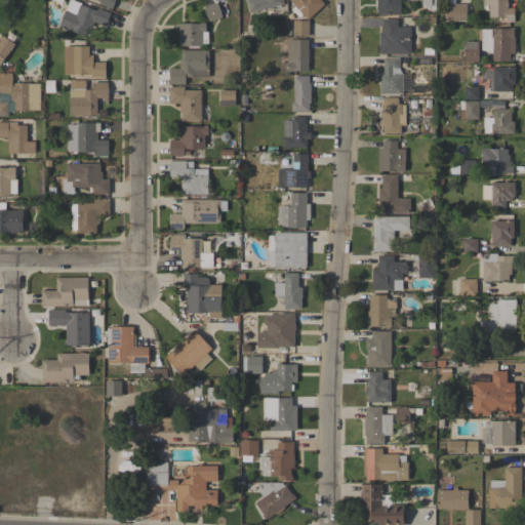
[(96,0),(115,0),(112,8),(98,3),(99,1),(96,0)]
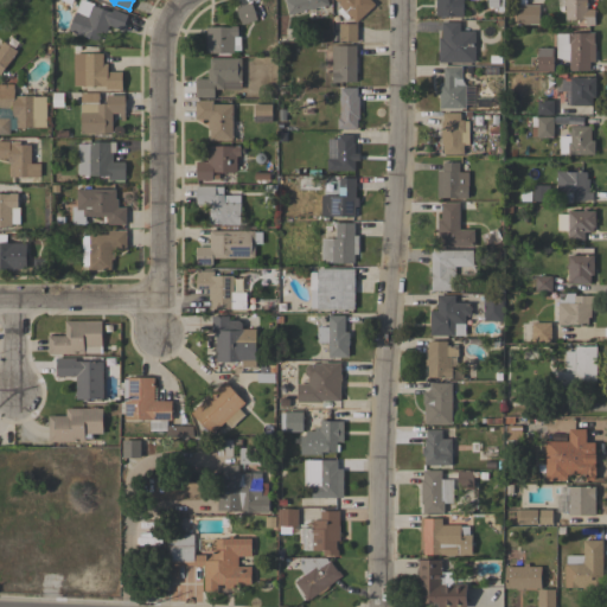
[(288,14),(285,0),(327,0),(328,5),(288,14)]
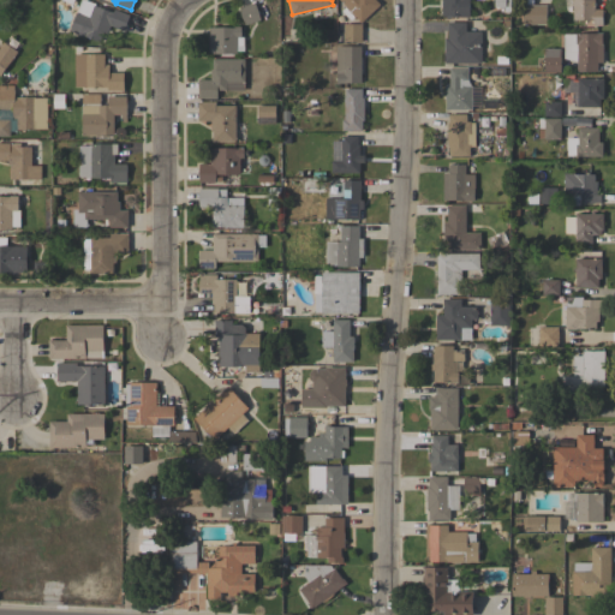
[(375,0),(380,5),(360,23),(354,17),(350,21),(341,11),(346,6),(340,0),(375,0)]
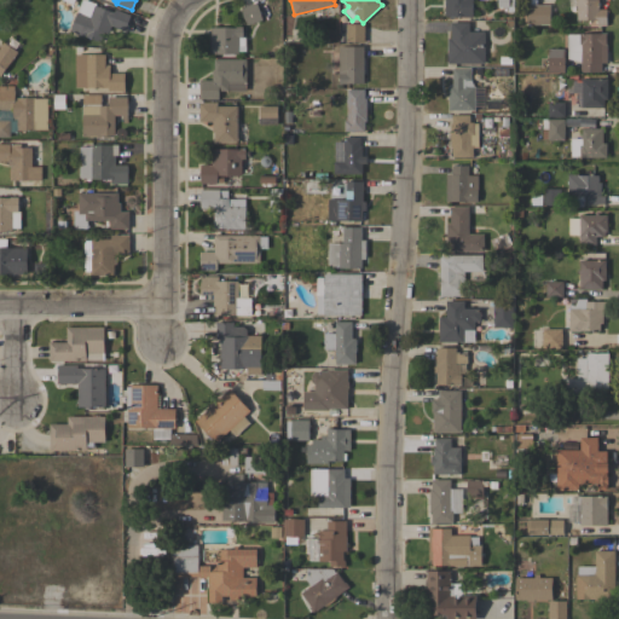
[(444,0),(472,0),(472,16),(445,16),(444,0)]
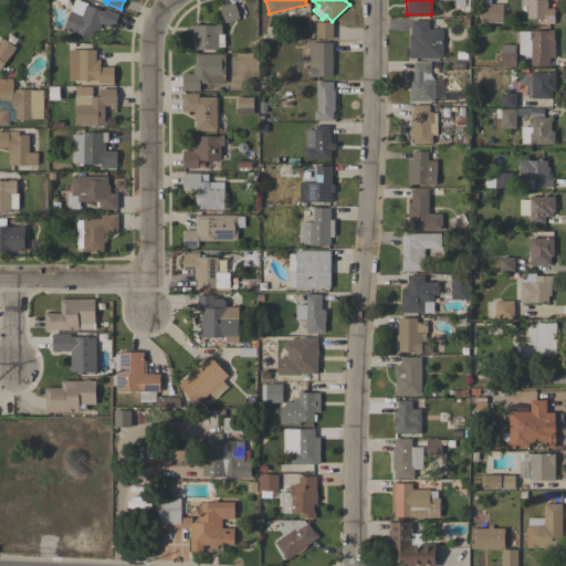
[(526,0),(547,0),(547,8),(554,8),(554,23),(545,23),(546,18),(526,18),(526,0)]
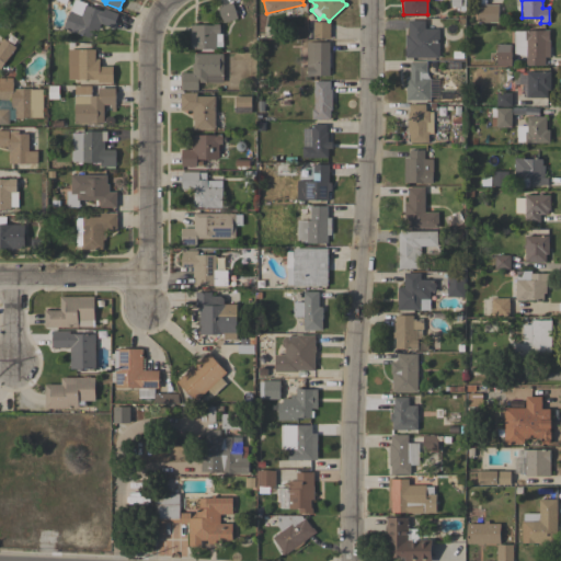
[(237,18),(222,22),(218,7),(232,2),(237,18)]
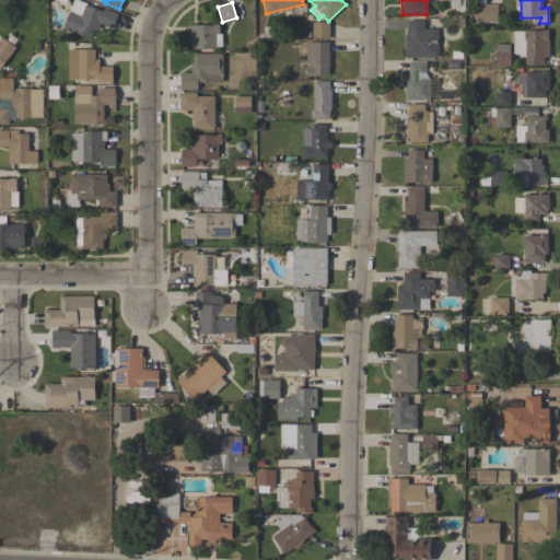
[(70,11),(81,15),(85,4),(102,10),(103,10),(104,8),(118,13),(113,28),(101,23),(97,31),(93,30),(90,38),(62,27),(70,11)]
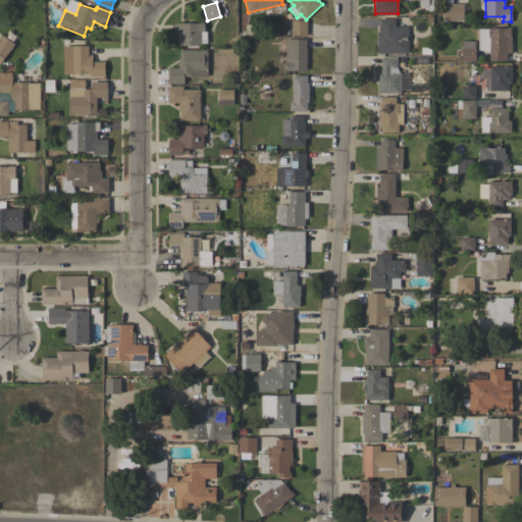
[(444,4),(463,4),(463,20),(444,20),(444,4)]
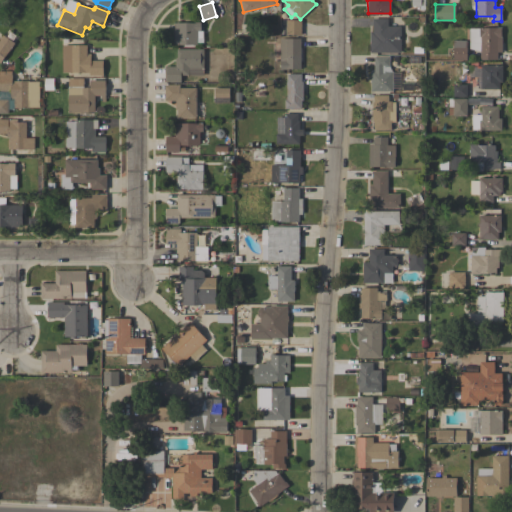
[(370,52),(370,31),(373,31),(373,18),(388,18),(388,26),(400,26),(400,52),(370,52)]
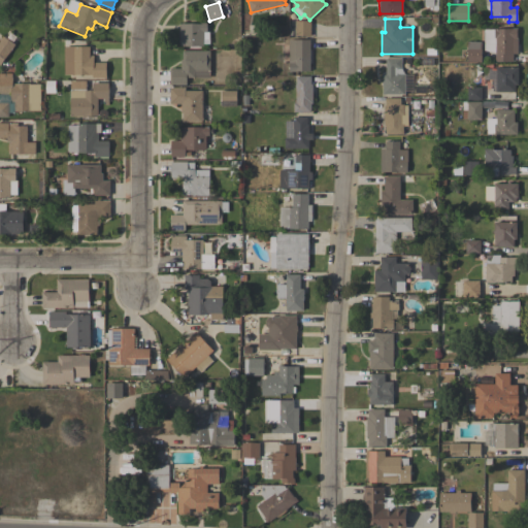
[(310,36),(295,36),(295,21),(310,21),(310,36)]
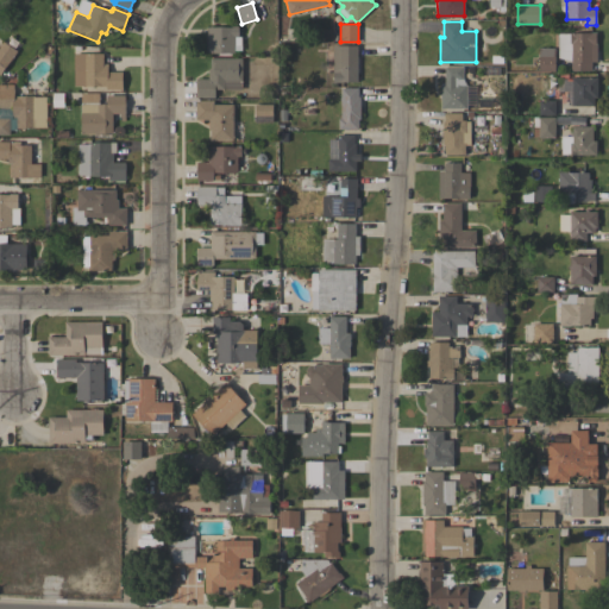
[(231,27),(231,26),(238,26),(238,36),(242,36),(242,50),(234,50),(234,52),(207,52),(207,27),(231,27)]
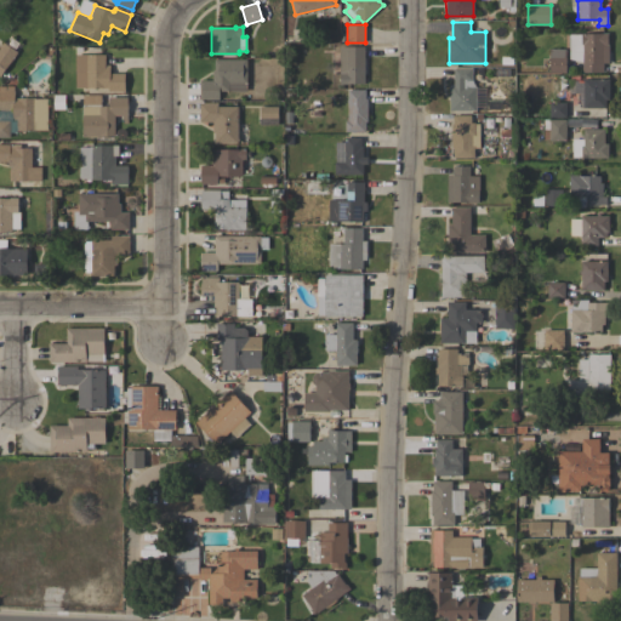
[(0,47),(4,43),(5,43),(11,33),(23,43),(16,51),(17,52),(0,77),(0,47)]
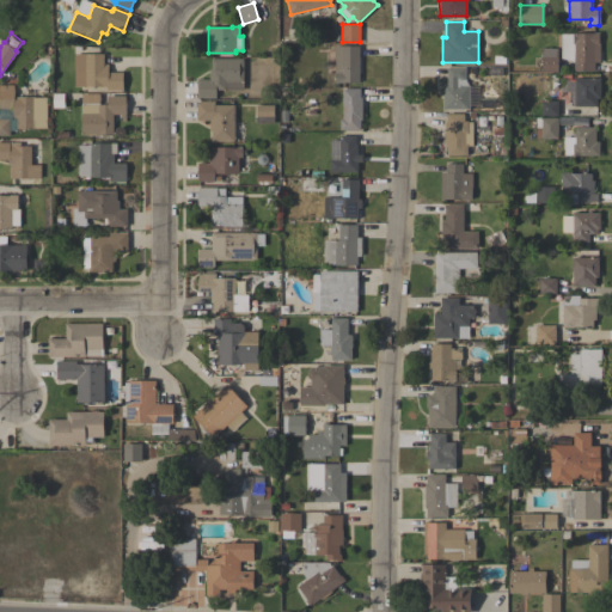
[(598,32),(598,43),(599,43),(599,62),(594,62),(594,71),(574,71),(574,61),(561,57),(561,34),(598,32)]
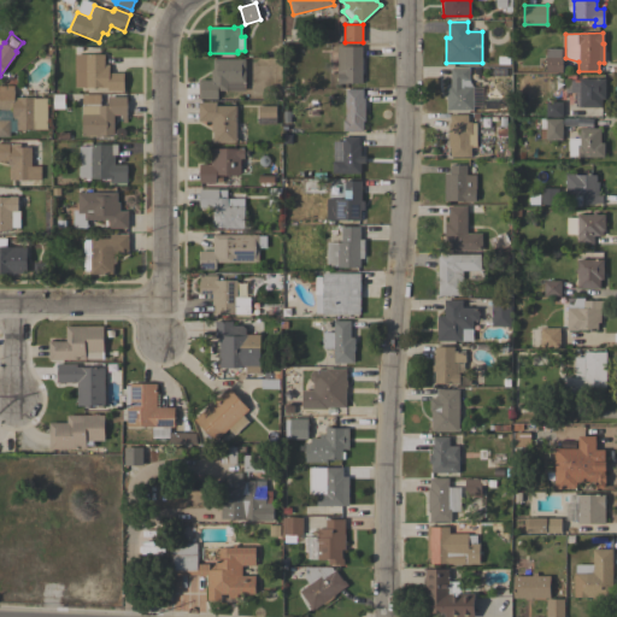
[(363,83),(346,83),(338,83),(338,47),(362,46),(363,83)]
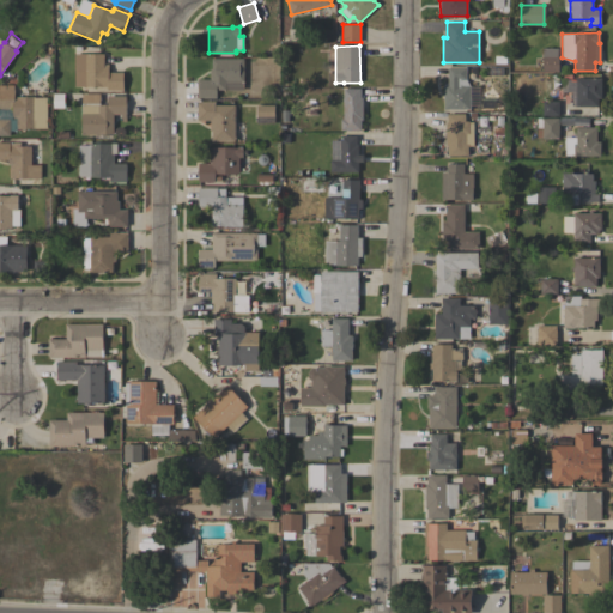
[(558,48),(558,72),(542,71),(542,48),(558,48)]
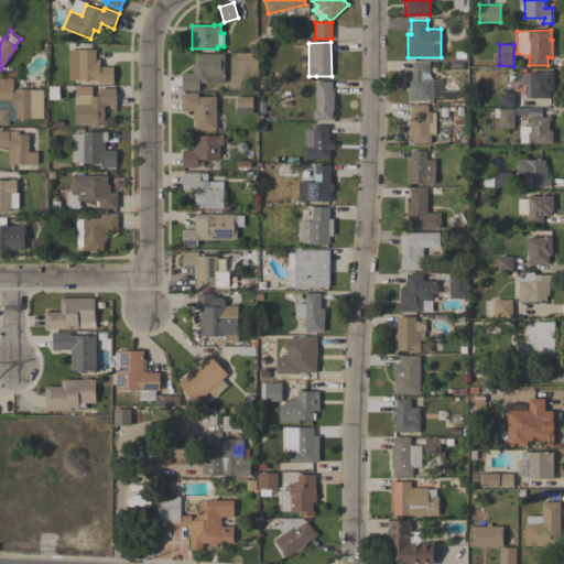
[(68,50),(96,50),(96,58),(99,58),(99,66),(114,66),(114,83),(98,83),(98,79),(68,79),(68,50)]
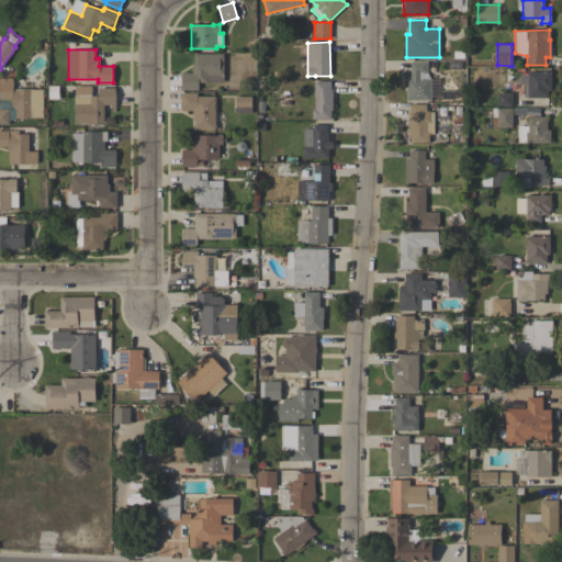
[(223,82),(199,82),(199,89),(180,89),(180,72),(192,72),(192,63),(194,63),(194,54),(223,54),(223,82)]
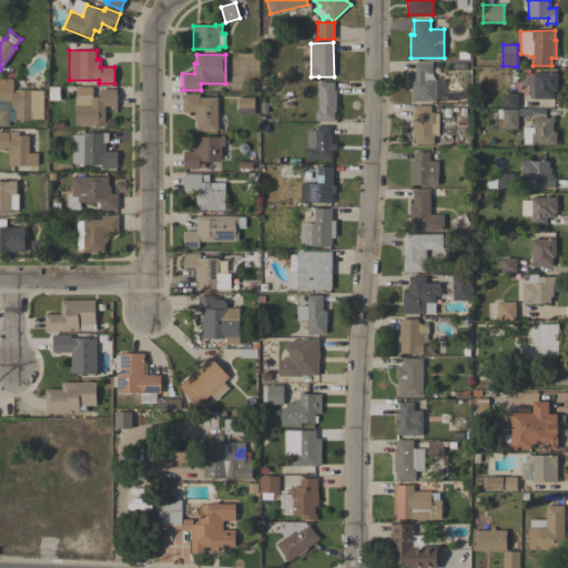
[(435,101),(411,101),(411,79),(414,79),(414,62),(432,62),(432,73),(435,79),(435,101)]
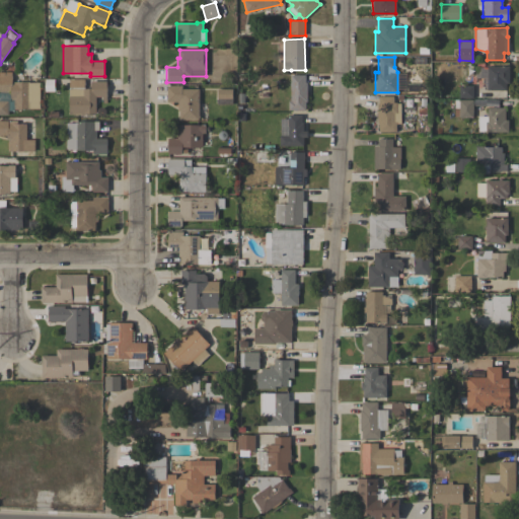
[(487,77),(486,77),(486,74),(488,74),(487,66),(509,66),(509,89),(488,89),(487,77)]
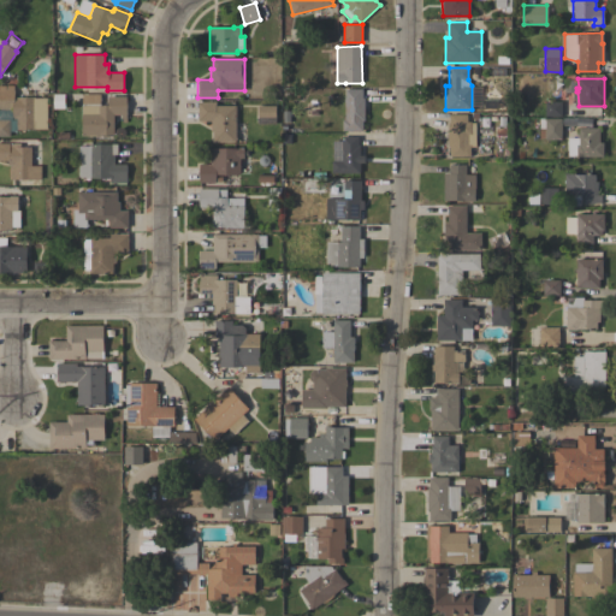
[(47,129),(34,129),(34,130),(16,130),(16,119),(12,119),(12,108),(0,108),(0,90),(6,90),(5,86),(13,84),(13,90),(15,90),(15,98),(35,96),(35,98),(46,98),(47,129)]
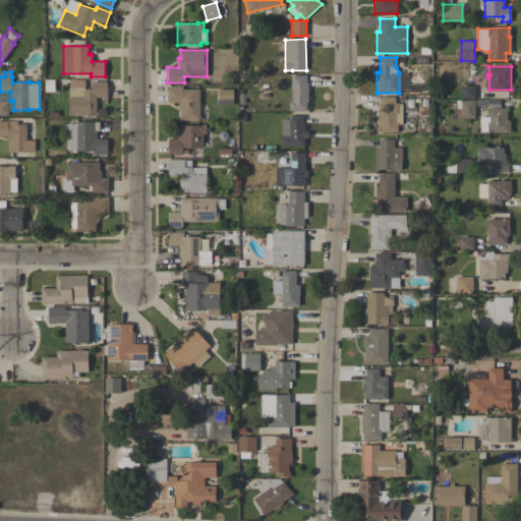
[(292,75),(306,75),(306,82),(308,82),(308,102),(306,102),(306,110),(289,111),(289,101),(292,101),(292,75)]
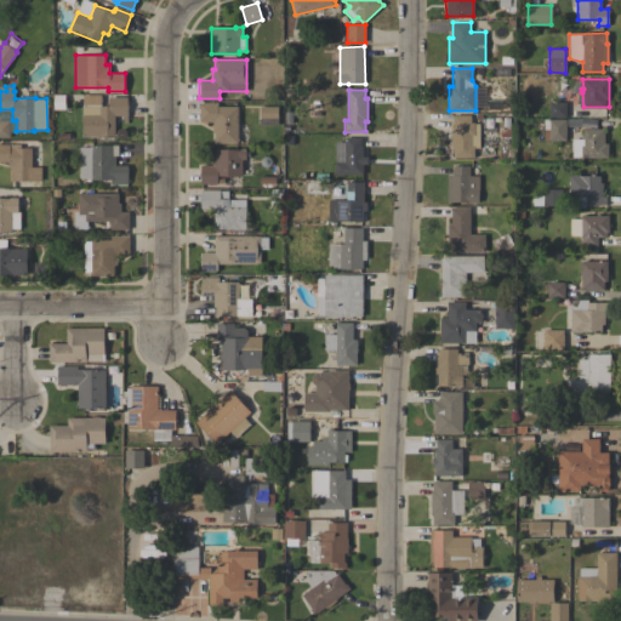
[(83,95),(101,95),(101,106),(108,106),(108,97),(127,97),(127,123),(121,123),(121,115),(114,115),(114,136),(83,137),(83,95)]
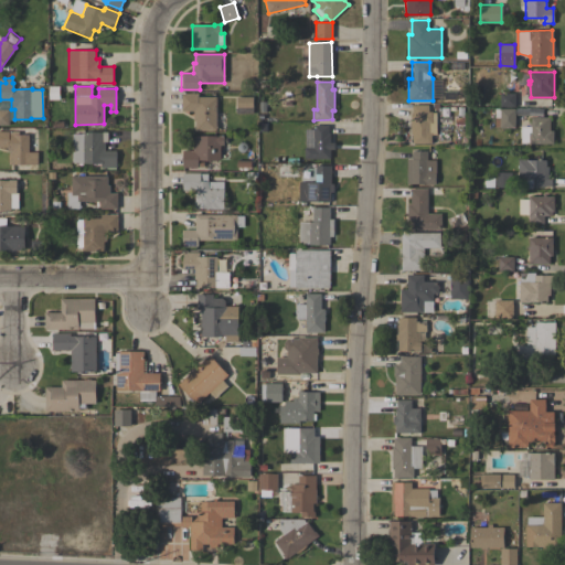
[(216,130),(195,130),(195,120),(193,120),(193,110),(181,110),(181,93),(199,93),(199,97),(216,97),(216,130)]
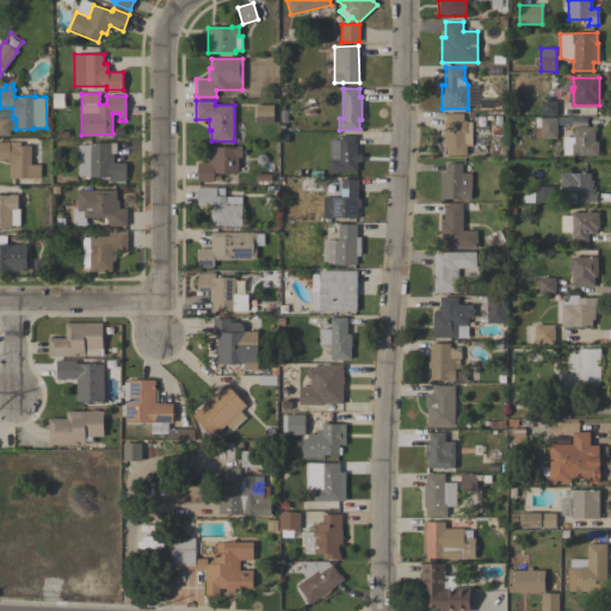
[(556,100),(556,102),(557,102),(557,113),(556,113),(556,115),(541,115),(541,100),(556,100)]
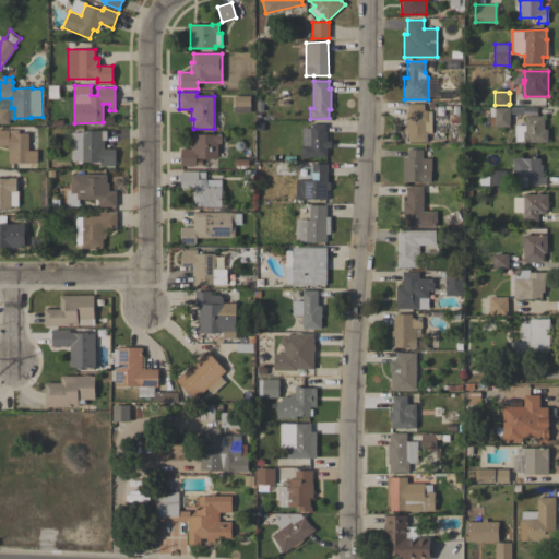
[(250,96),(250,111),(234,111),(234,96),(250,96)]
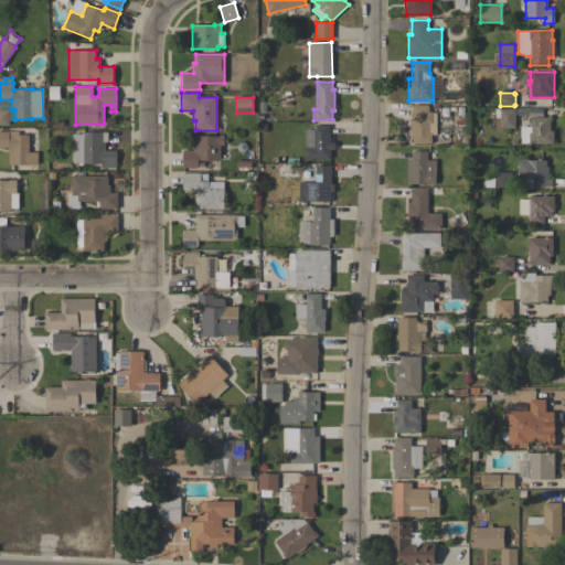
[(411,113),(412,113),(412,105),(428,105),(428,112),(432,112),(432,113),(436,113),(436,134),(430,135),(432,144),(413,144),(413,134),(411,134),(411,113)]
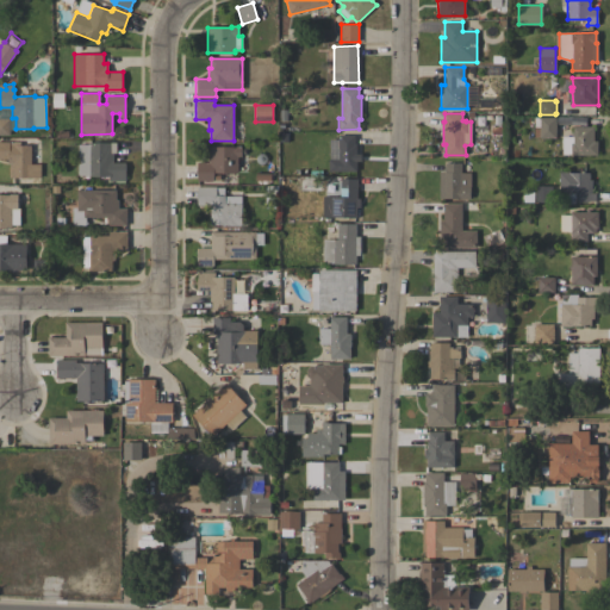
[(555,137),(540,137),(534,137),(534,128),(528,128),(528,120),(534,120),(534,117),(555,117),(555,137)]
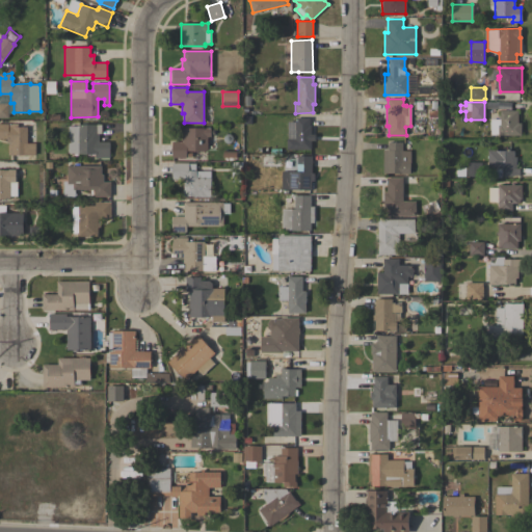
[(0,103),(8,103),(8,117),(0,117),(0,103)]
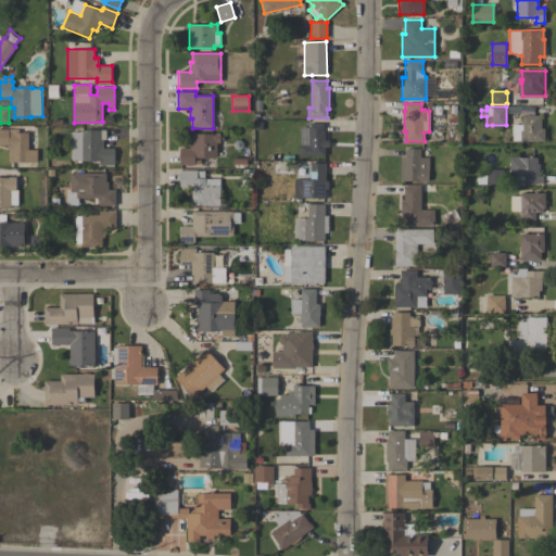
[(541,115),(541,128),(544,128),(544,141),(520,141),(520,130),(522,130),(522,124),(520,124),(520,122),(522,122),(522,115),(541,115)]
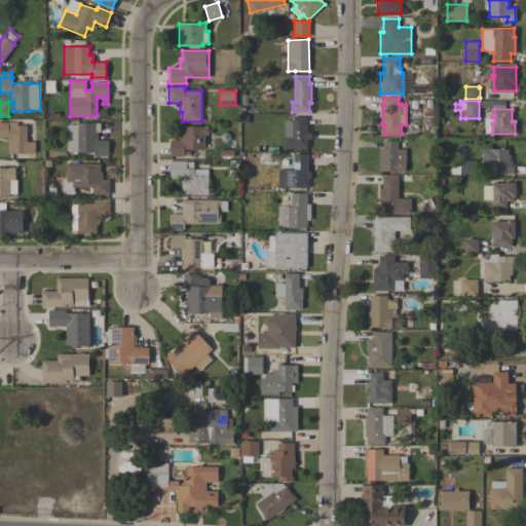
[(307,133),(309,133),(309,139),(307,139),(307,147),(284,147),(284,138),(290,138),(290,134),(292,134),(292,128),(290,128),(290,125),(292,125),(292,116),(305,116),(305,123),(307,123),(307,133)]
